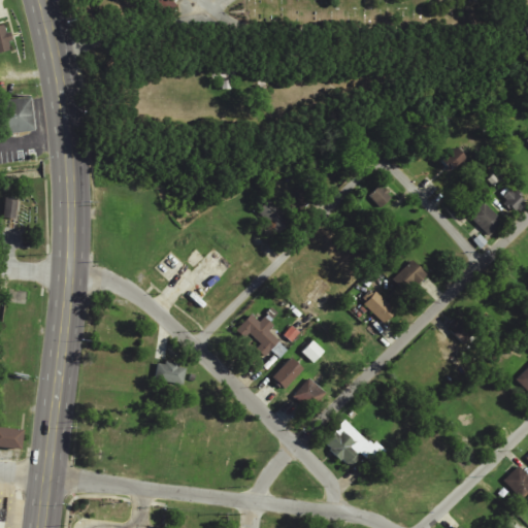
[(0,53),(11,52),(7,26),(0,26),(0,53)]
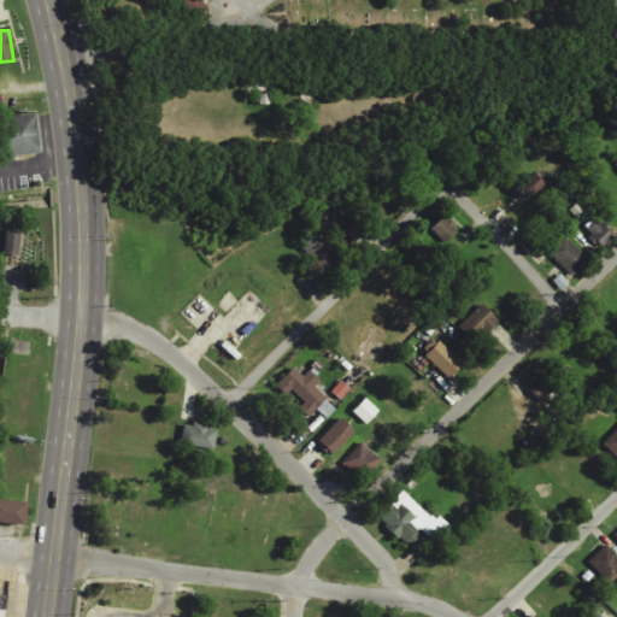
[(7,156),(40,153),(36,113),(5,116),(7,156)]
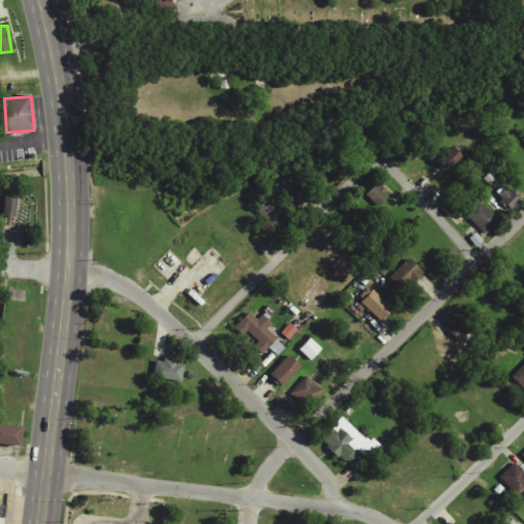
[(463,156),(452,145),(439,159),(449,169),(463,156)]
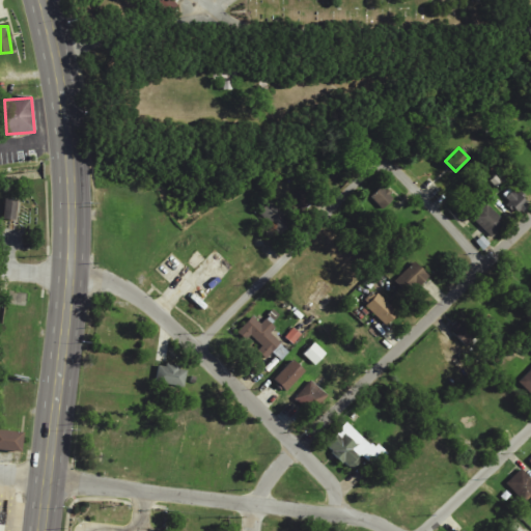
[(395,198),(383,186),(370,198),(384,211),(395,198)]
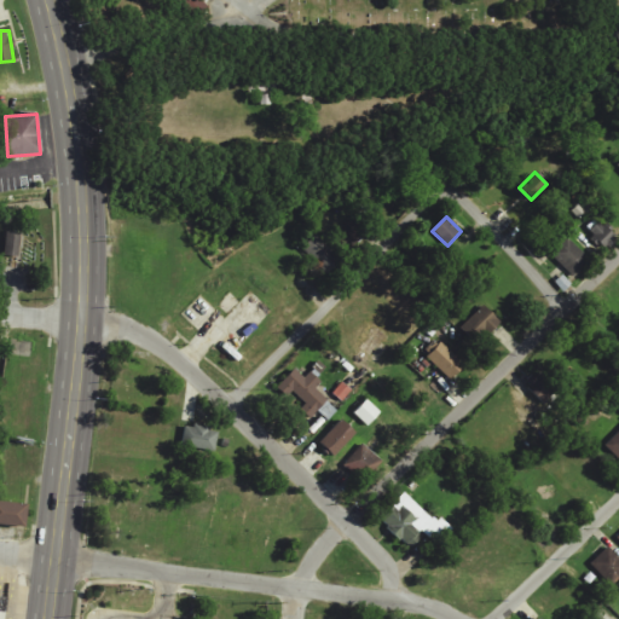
[(591,231),(605,249),(618,238),(605,220),(591,231)]
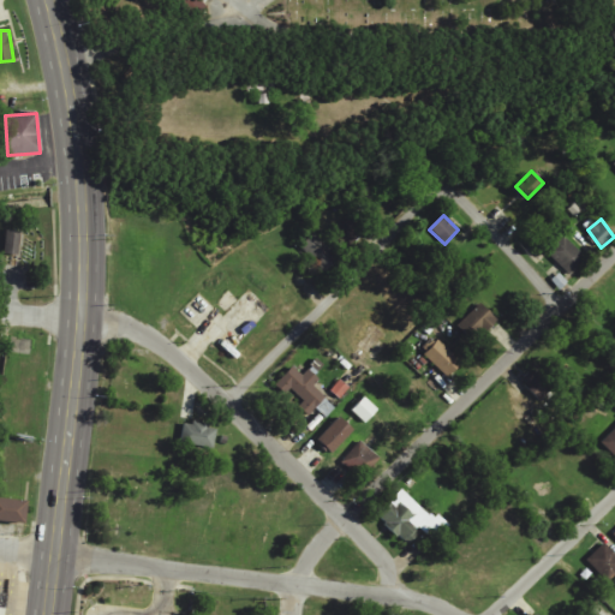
[(18,256),(22,232),(4,230),(1,254),(18,256)]
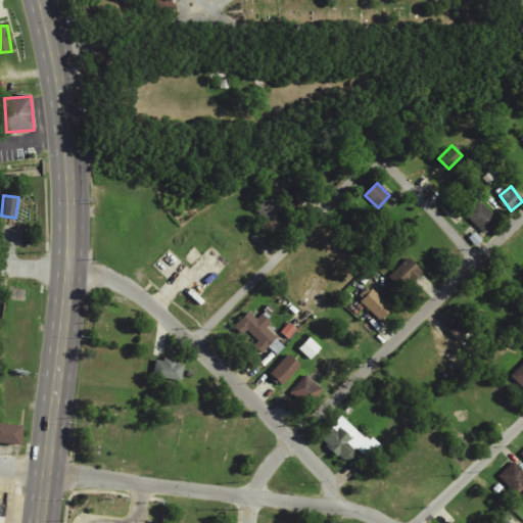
[(277,231),(288,219),(266,198),(254,210),(277,231)]
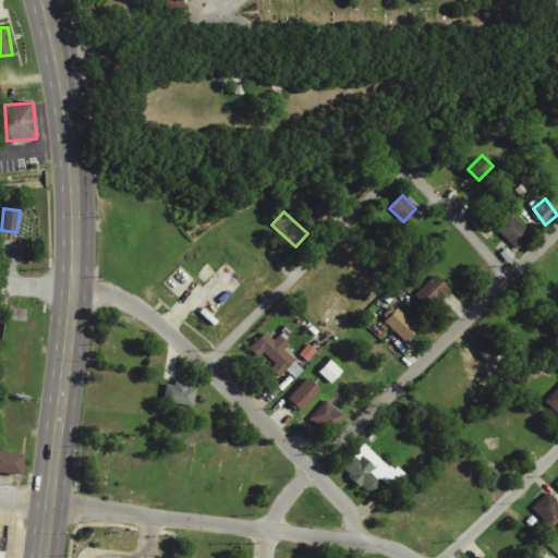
[(517,250),(532,233),(511,214),(497,230),(517,250)]
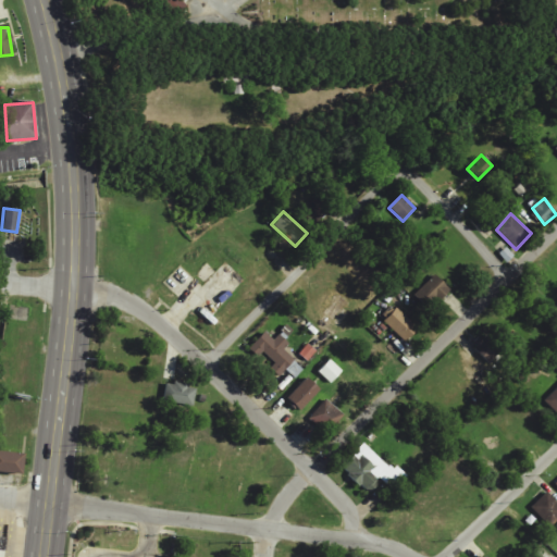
[(432,310),(452,289),(435,274),(416,295),(432,310)]
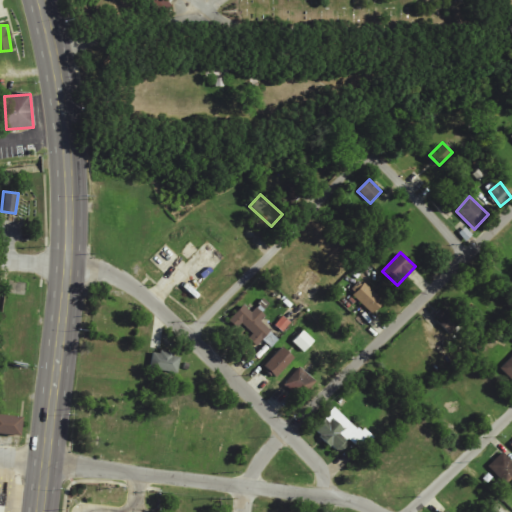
[(373,314),(384,302),(360,280),(349,292),(373,314)]
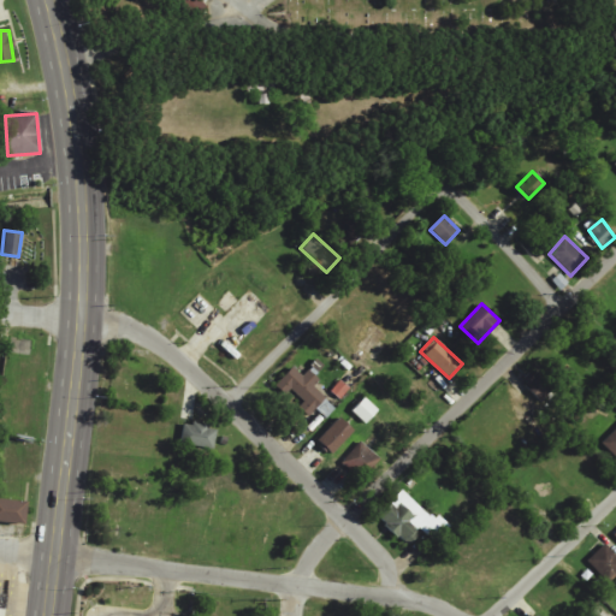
[(308,418),(317,409),(325,419),(335,409),(313,386),(320,380),(311,369),(303,377),(294,367),(278,383),(297,404),(296,406),(308,418)]
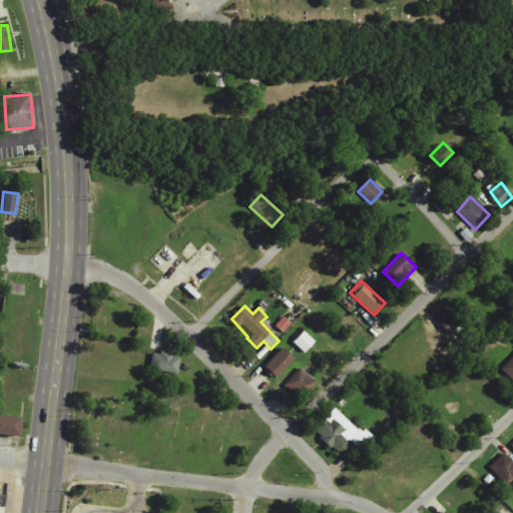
[(436,319),(450,334),(463,323),(449,307),(436,319)]
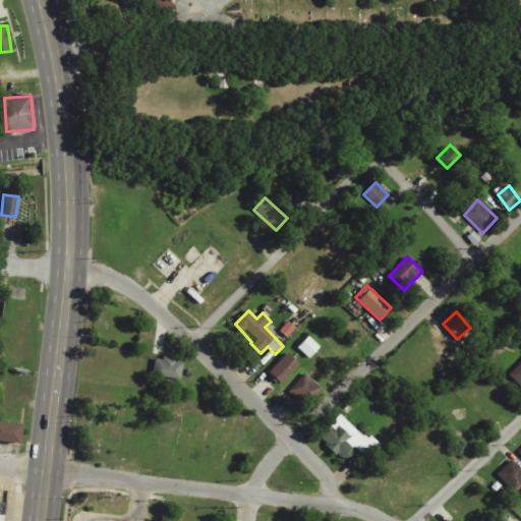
[(308,359),(321,348),(309,336),(297,348),(308,359)]
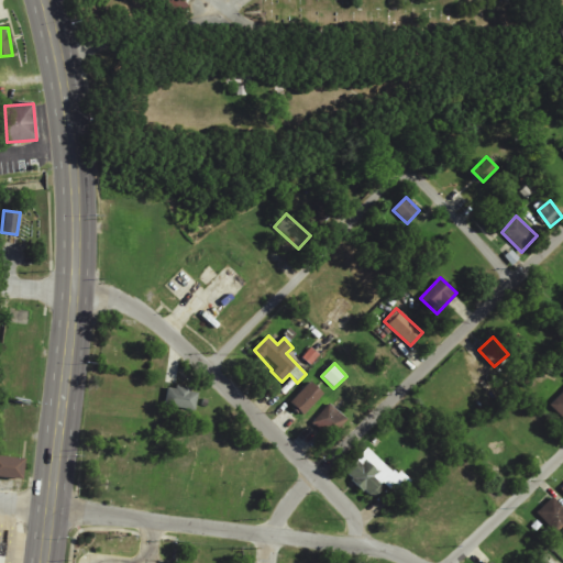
[(304,416),(323,394),(310,382),(290,403),(304,416)]
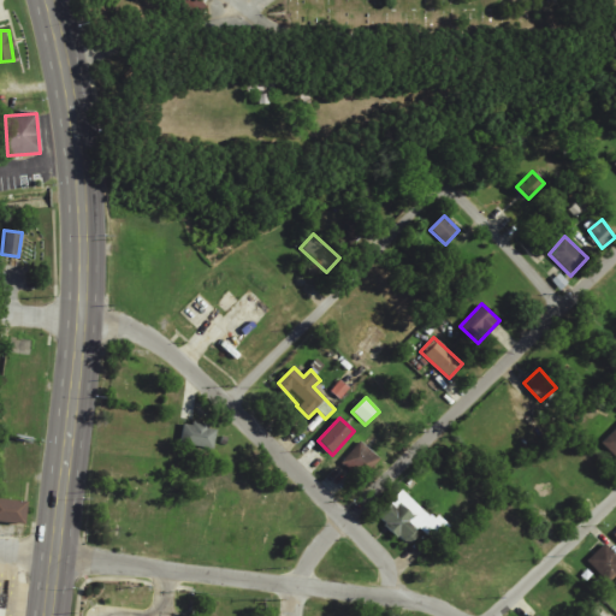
[(217,427),(184,424),(182,445),(215,449),(217,427)]
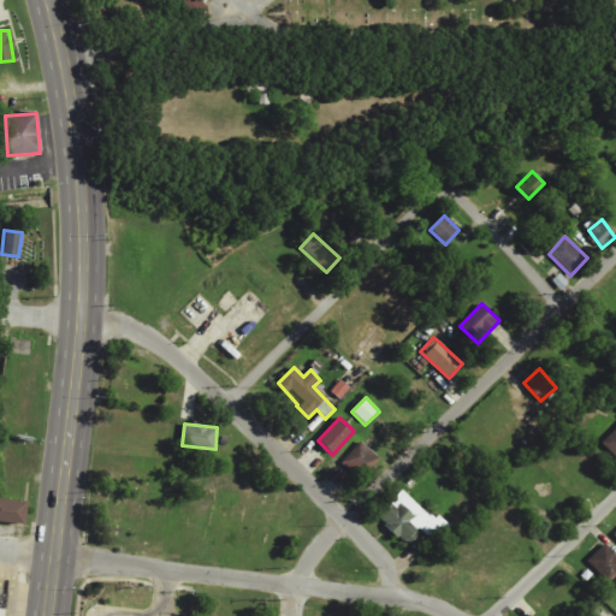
[(615,430),(602,443),(615,458),(615,430)]
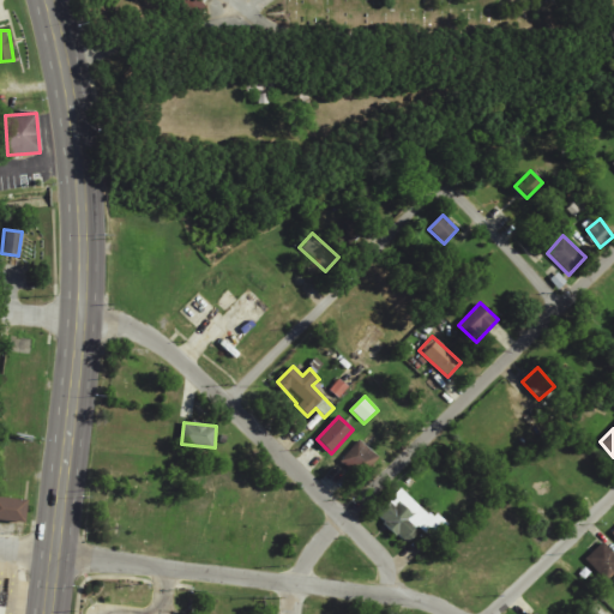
[(361,480),(380,458),(360,440),(341,462),(361,480)]
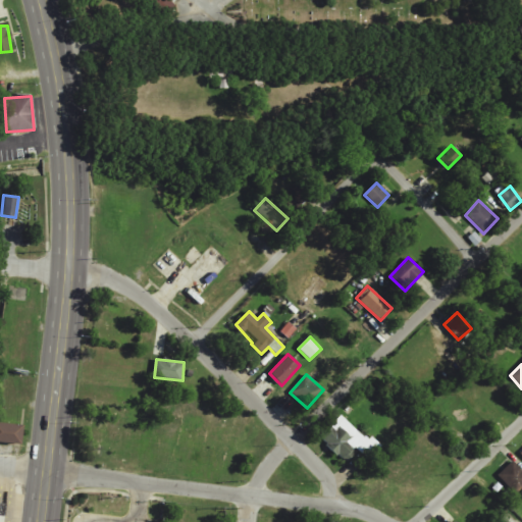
[(379,450),(343,415),(320,438),(346,463),(357,451),(369,461),(379,450)]
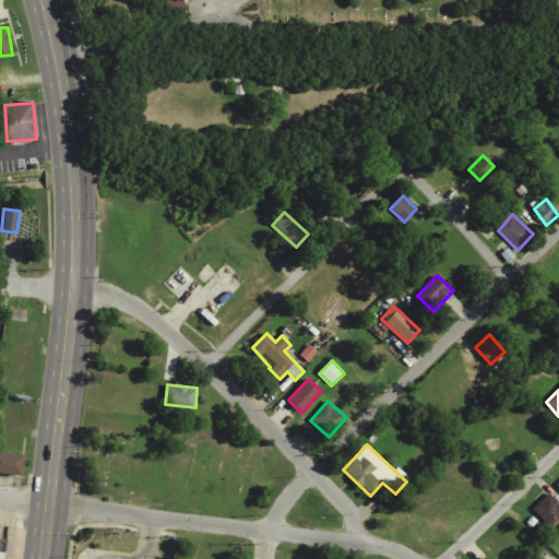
[(24,454),(0,452),(0,473),(23,475),(24,454)]
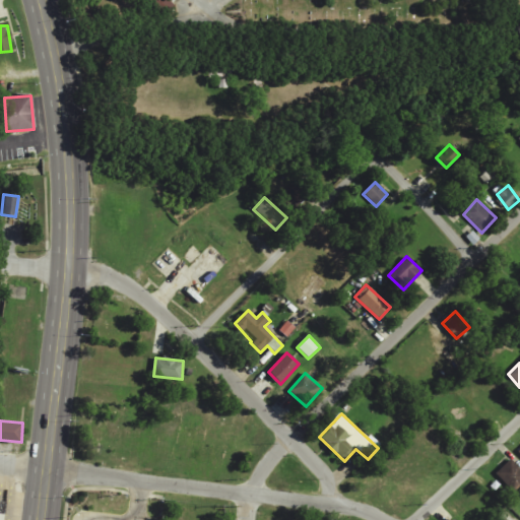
[(513,492),(519,484),(519,468),(512,459),(496,473),(513,492)]
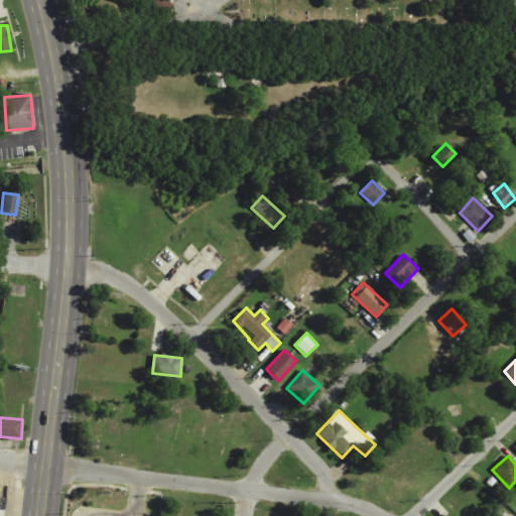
All buildings are outlined.
